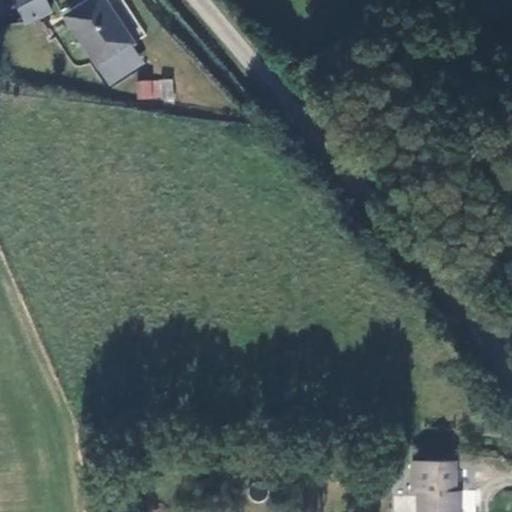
[(14,0),(28,22),(52,8),(46,0),(14,0)]
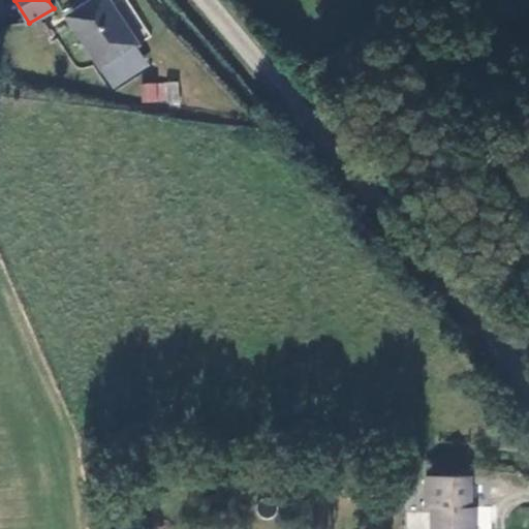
[(115,88),(150,64),(104,0),(90,0),(66,18),(115,88)]
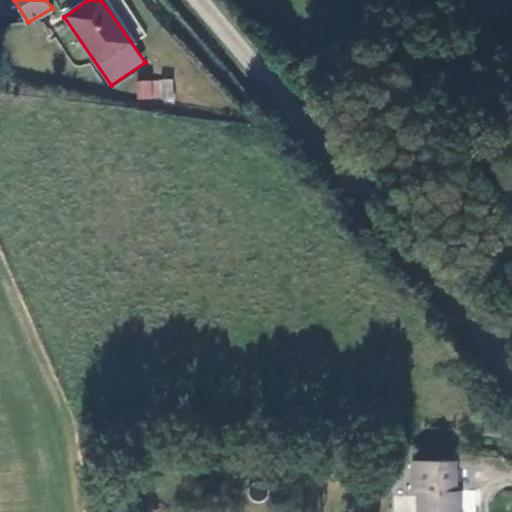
[(172,77),(135,82),(138,103),(174,98),(172,77)]
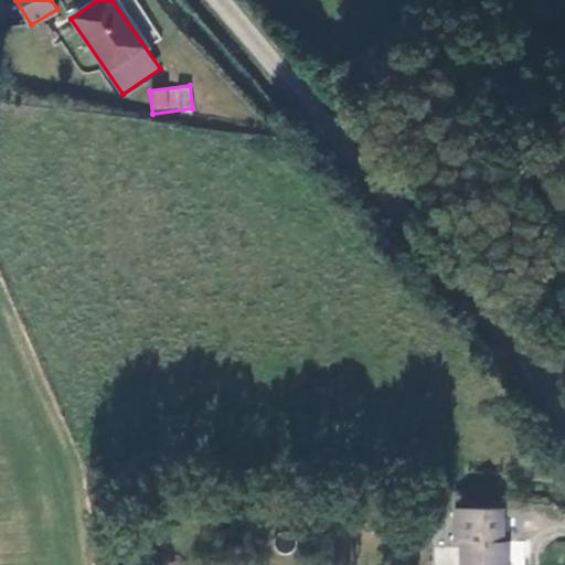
[(461,564),(507,564),(505,539),(500,540),(499,509),(450,511),(451,539),(460,539),(461,564)]
